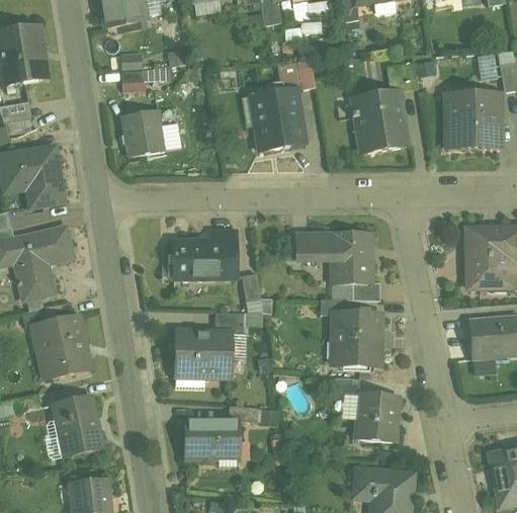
[(101,0),(106,25),(145,18),(142,0),(101,0)]
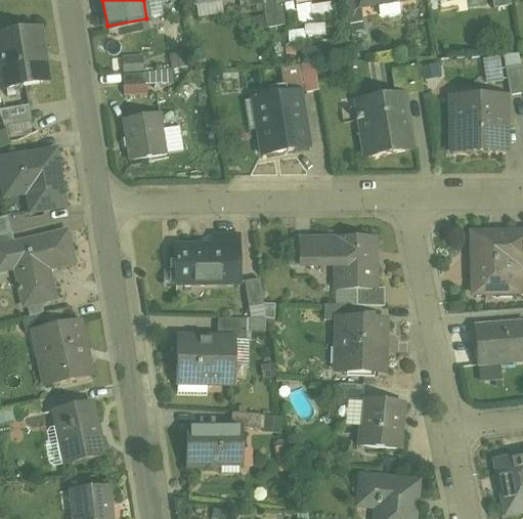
[(263,0),(267,25),(285,22),(279,0),(263,0)]
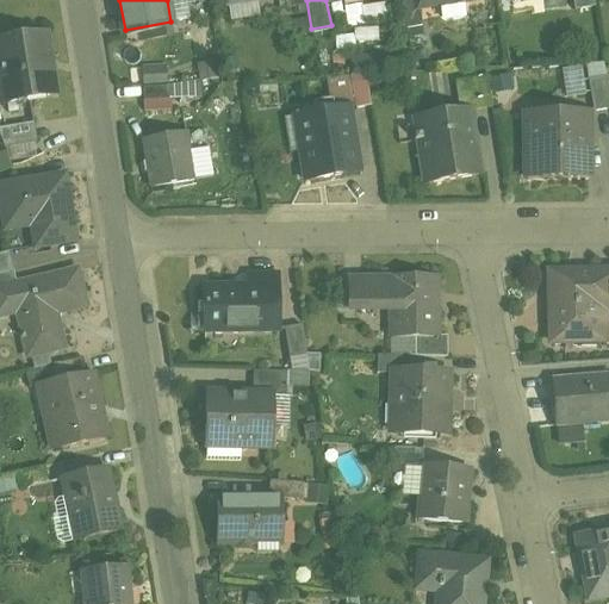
[(402,0),(406,24),(422,22),(418,0),(417,0),(402,0)]
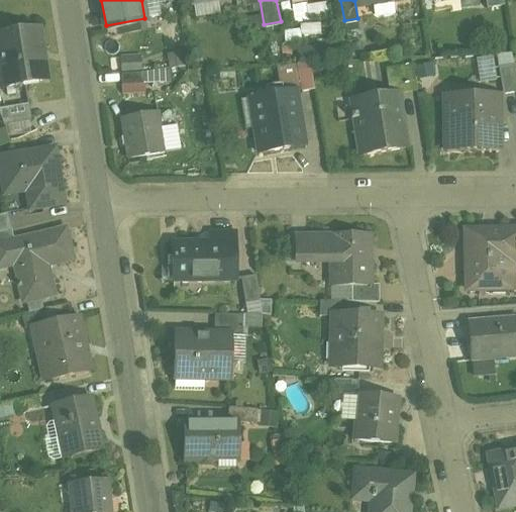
[(353,0),(354,0),(372,0),(374,10),(377,13),(391,10),(394,7),(393,0),(353,0)]
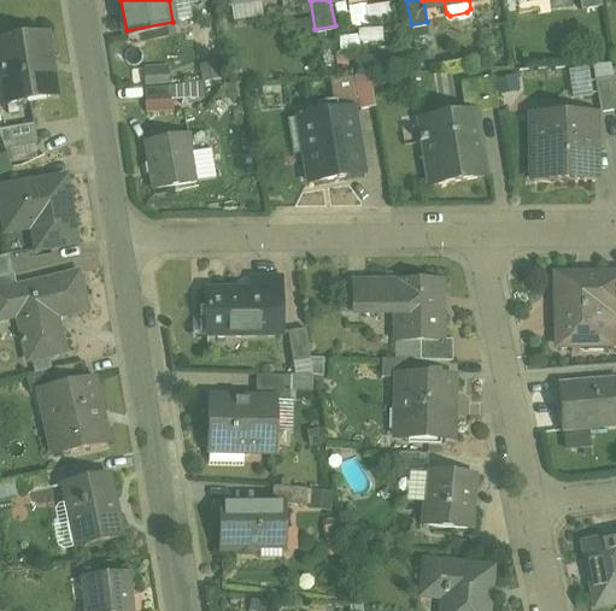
[(46,28),(0,35),(0,77),(4,100),(56,92),(56,88),(53,89),(47,51),(50,51),(46,28)]
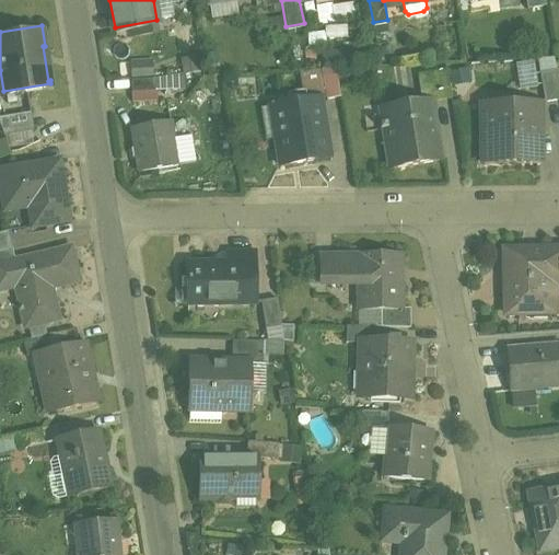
[(134,55),(135,71),(158,70),(158,54),(134,55)]
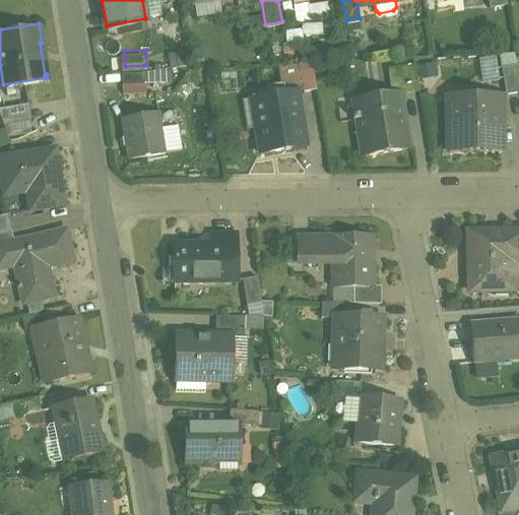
[(312,60),(299,61),(303,88),(316,86),(312,60)]
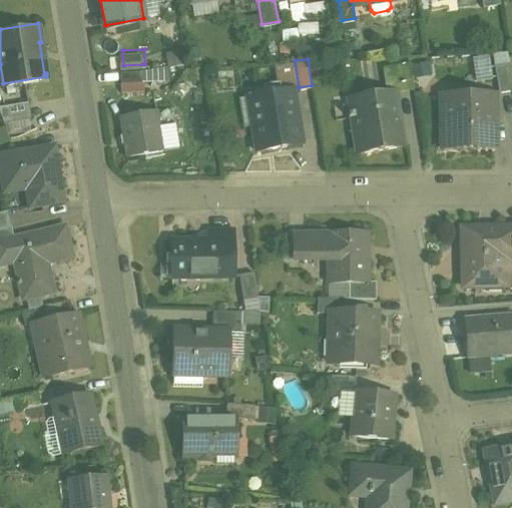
[(408,60),(382,64),(386,89),(393,88),(393,89),(413,86),(408,60)]
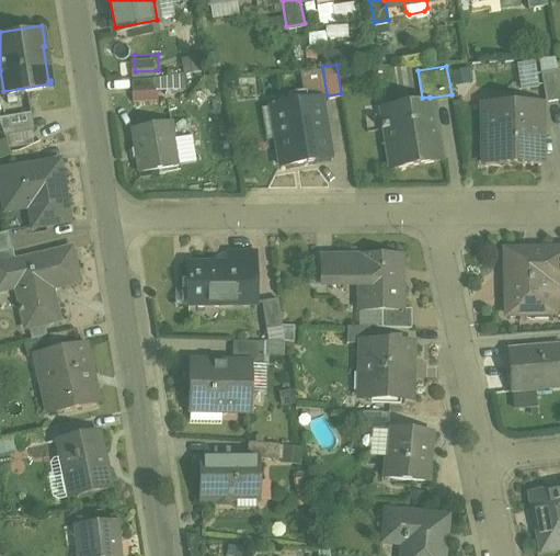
[(559,84),(557,66),(540,69),(546,98),(559,94),(559,84)]
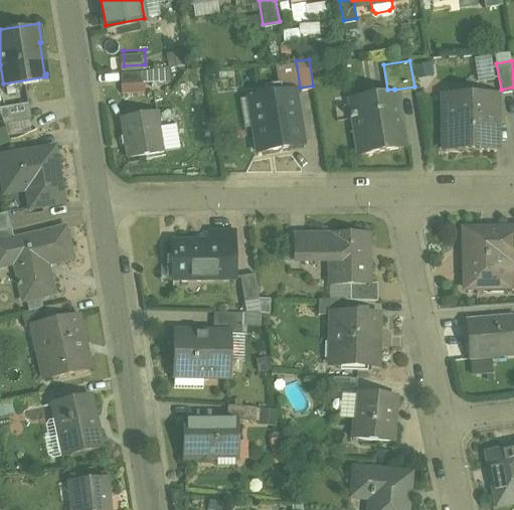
[(143,67),(121,68),(121,80),(143,79),(143,67)]
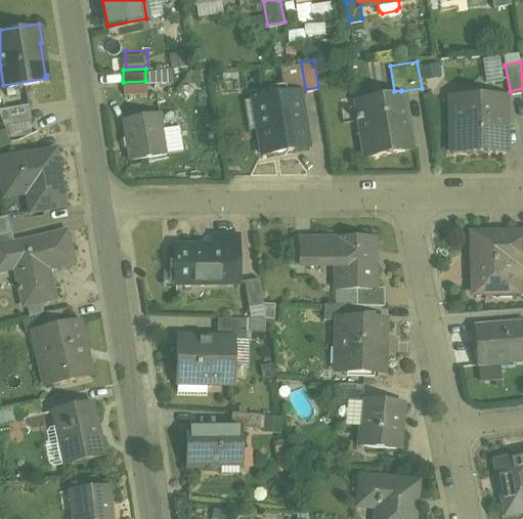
[(299,87),(253,95),(253,97),(259,96),(263,123),(258,124),(262,152),(308,143),(299,87)]
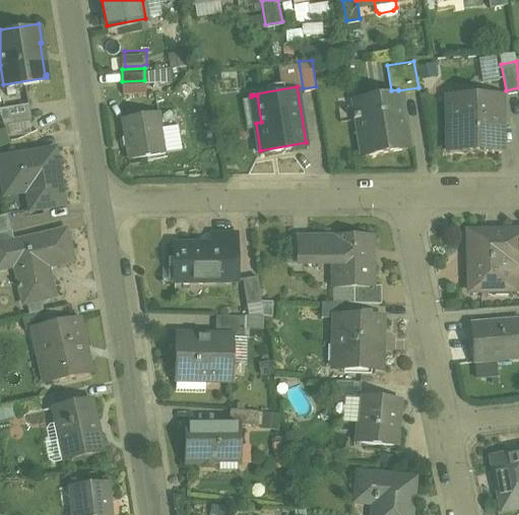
[(391,90),(354,97),(357,112),(352,112),(353,116),(358,115),(364,152),(407,145),(398,90),(398,89),(391,90)]
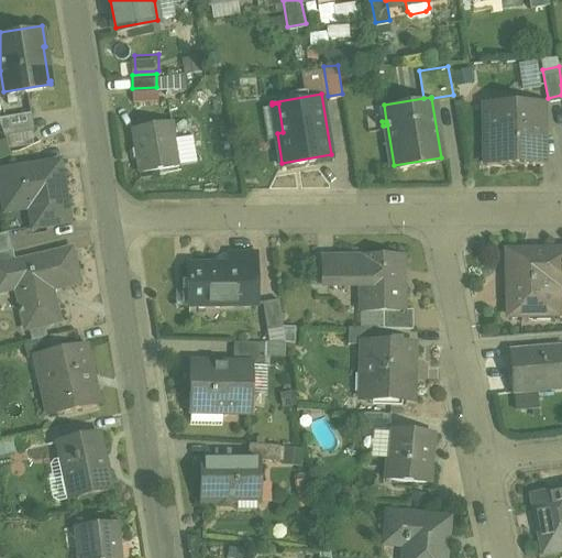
[(542,98),(485,99),(486,160),(543,160),(542,98)]
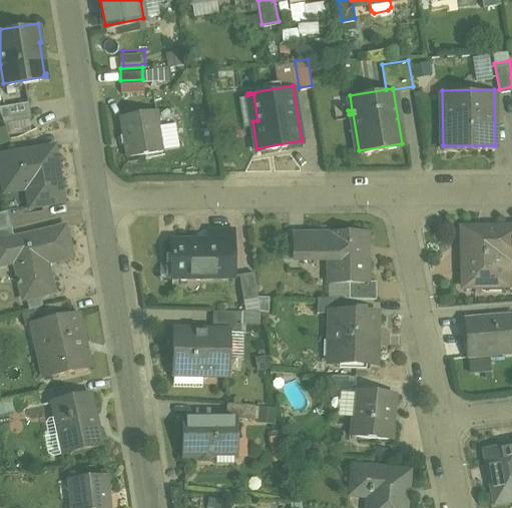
[(28,98),(0,102),(0,112),(2,119),(31,114),(28,98)]
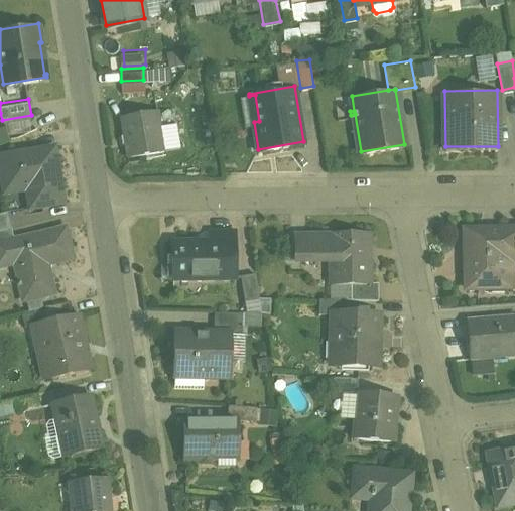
[(156,108),(121,114),(127,154),(163,148),(156,108)]
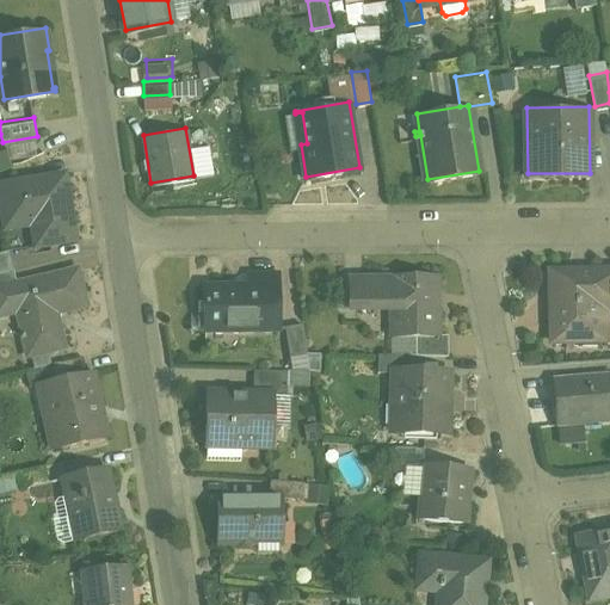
[(202,144),(203,171),(214,171),(211,143),(202,144)]
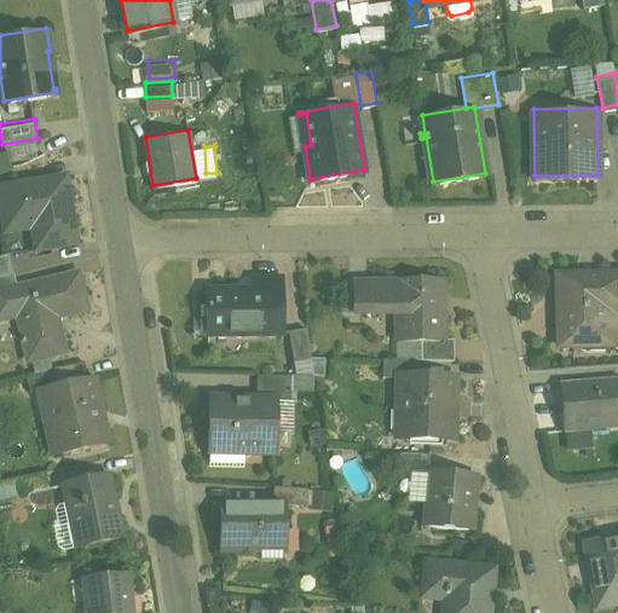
[(0,169),(17,165),(12,149),(0,152),(0,169)]
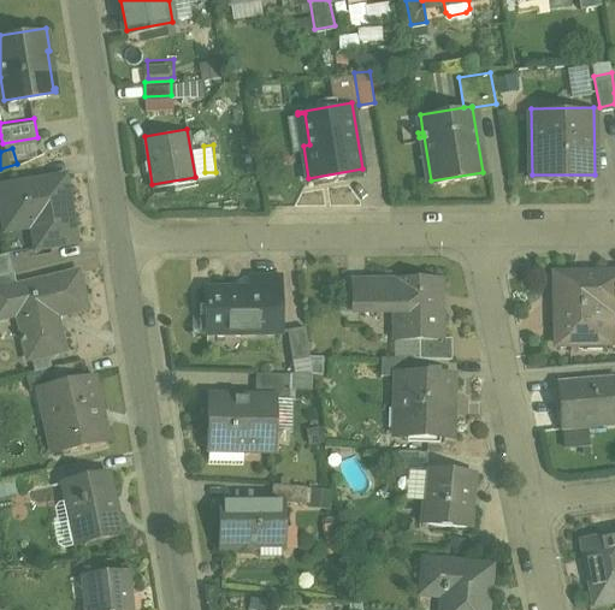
[(64,171),(47,173),(48,178),(36,179),(36,176),(0,181),(0,196),(5,226),(33,221),(36,243),(74,237),(64,171)]
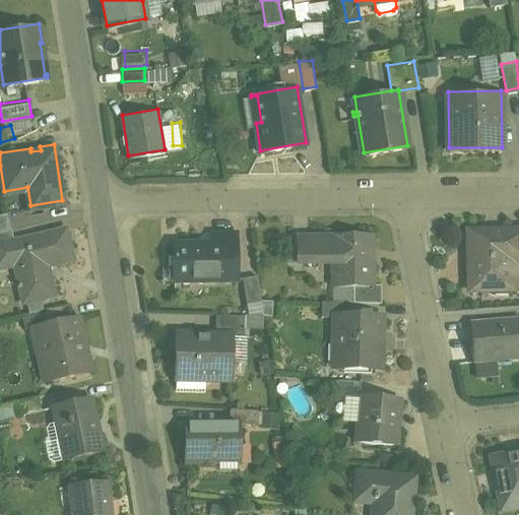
[(7,209),(0,210),(0,229),(11,227),(7,209)]
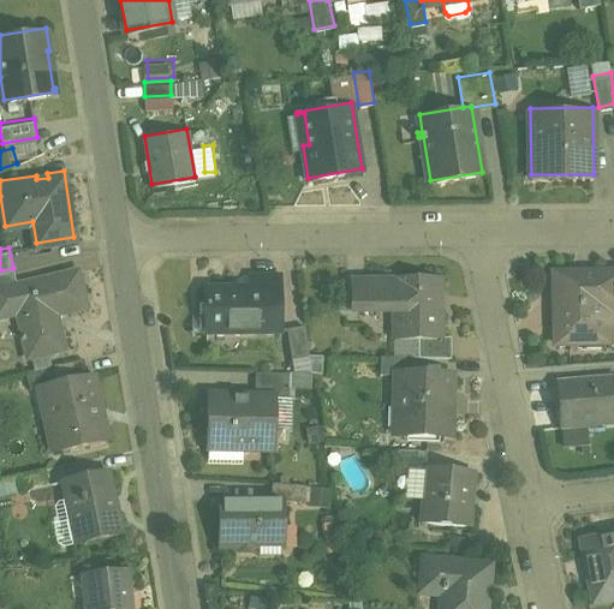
[(13,268),(0,270),(0,290),(15,286),(13,282),(17,281),(13,268)]
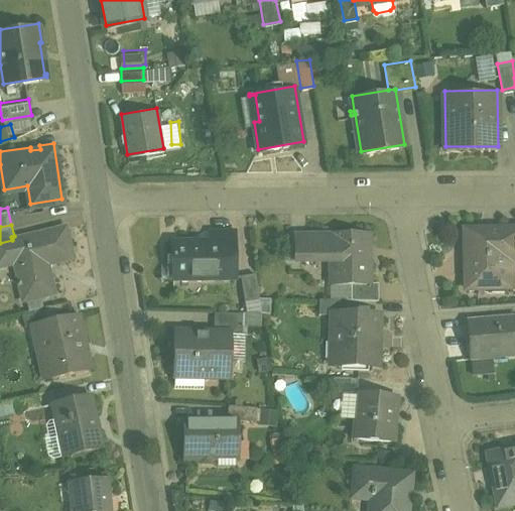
[(14,236),(11,237),(12,240),(24,295),(52,288),(46,260),(72,254),(65,225),(14,236)]
